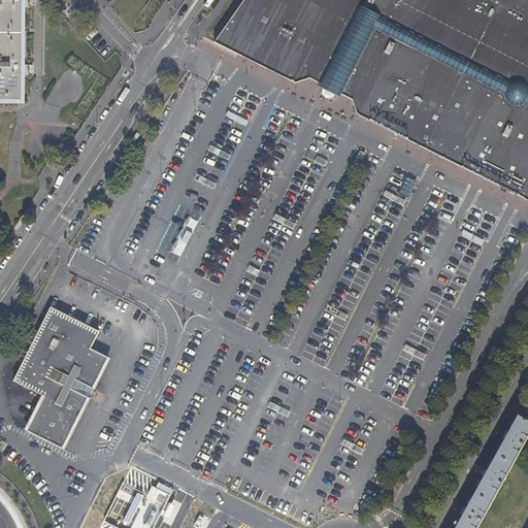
[(23,0),(0,0),(0,102),(22,103),(23,68),(23,0)]
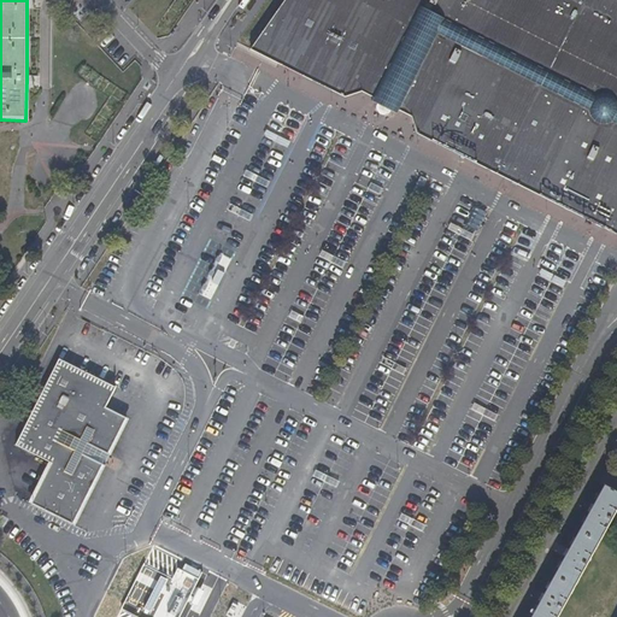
[(616,0),(282,0),(248,48),(342,97),(344,97),(359,92),(371,98),(369,101),(372,103),(375,104),(376,106),(378,107),(381,109),(382,110),(386,110),(388,110),(389,111),(393,113),(395,115),(398,111),(409,117),(415,134),(616,236),(616,0)]
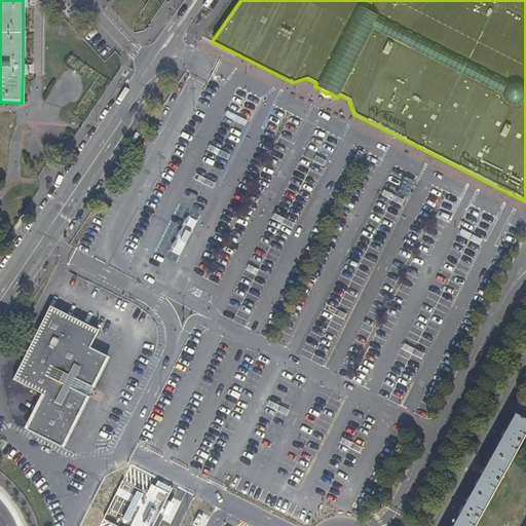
[(227,106),(221,118),(241,128),(248,116),(236,111),(227,106)]
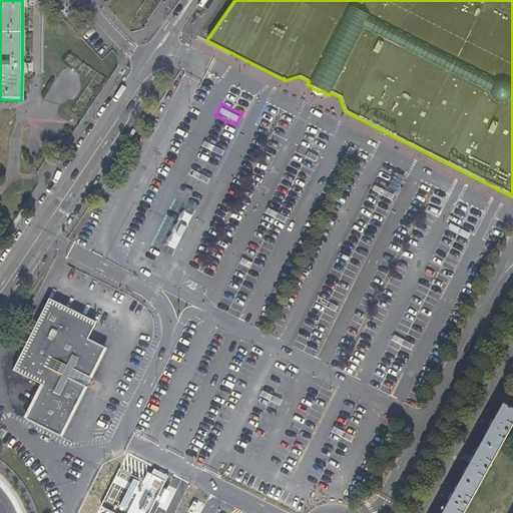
[(202,174),(192,169),(189,174),(199,179),(209,184),(212,179),(202,174)]
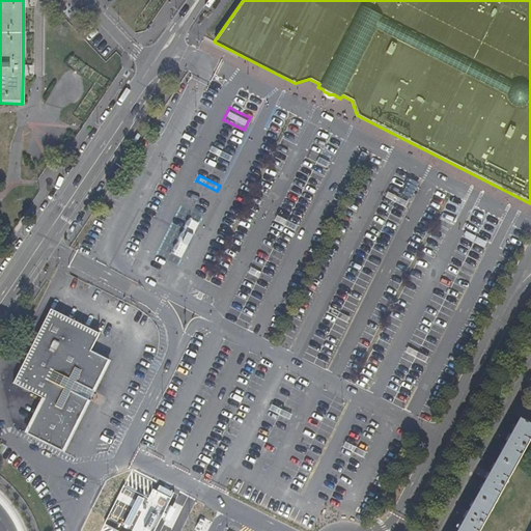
[(397,193),(388,188),(382,199),(391,204),(402,210),(408,198),(397,193)]
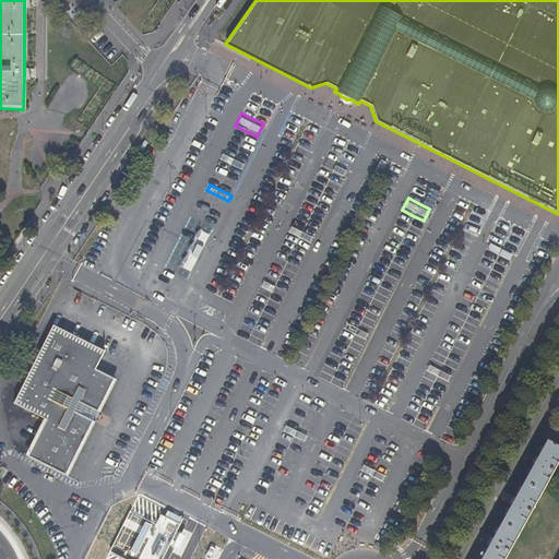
[(304,232),(293,226),(290,233),(301,238),(311,244),(314,237),(304,232)]
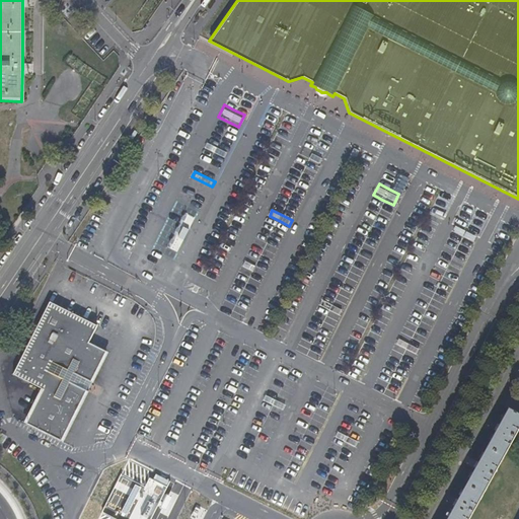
[(464,227),(455,222),(449,234),(459,239),(469,244),(474,233),(464,227)]
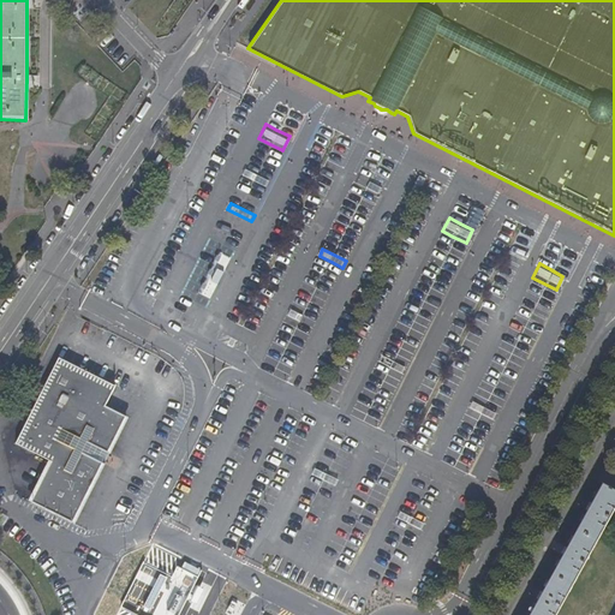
[(27,500),(67,521),(99,463),(93,460),(99,449),(103,452),(123,416),(102,405),(113,386),(57,356),(12,442),(47,460),(27,500)]
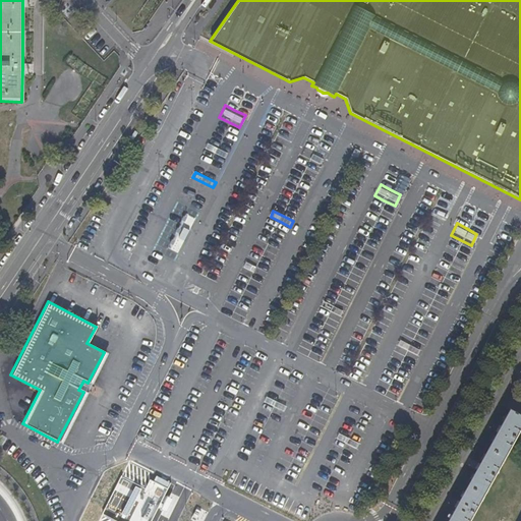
[(335,306),(326,301),(323,306),(332,311),(343,317),(345,311),(335,306)]
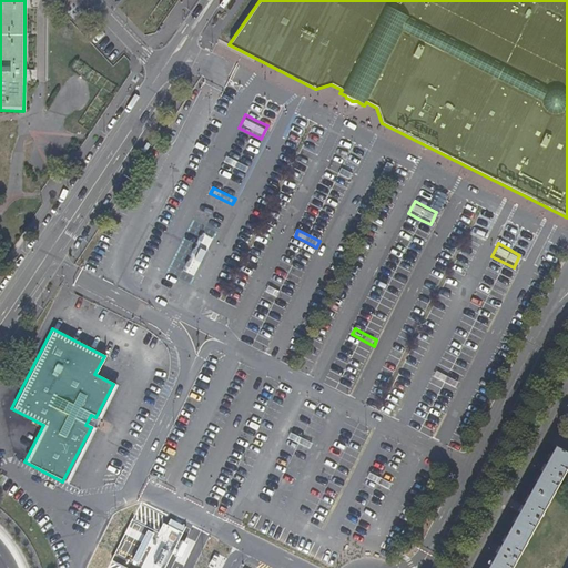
[(448,376),(437,371),(435,377),(445,383),(456,388),(459,382),(448,376)]
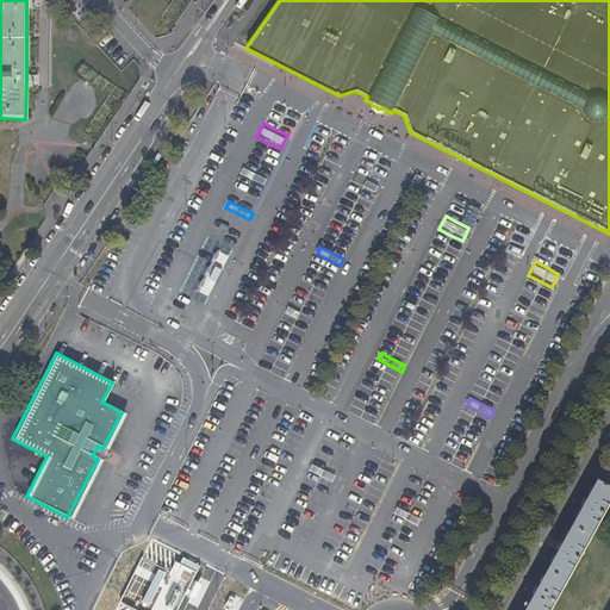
[(98,459),(103,448),(98,446),(92,456),(98,459)]
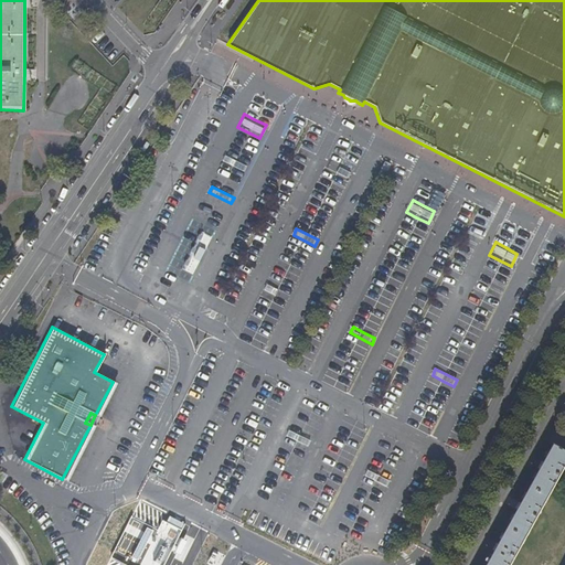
[(300,435),(290,429),(287,436),(297,441),(308,446),(311,440),(300,435)]
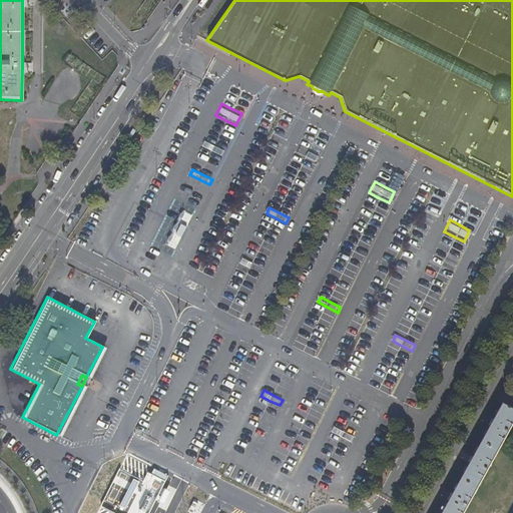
[(463,512),(512,422),(512,409),(502,404),(494,419),(491,426),(474,456),(470,463),(453,494),(450,500),(442,512),(463,512)]
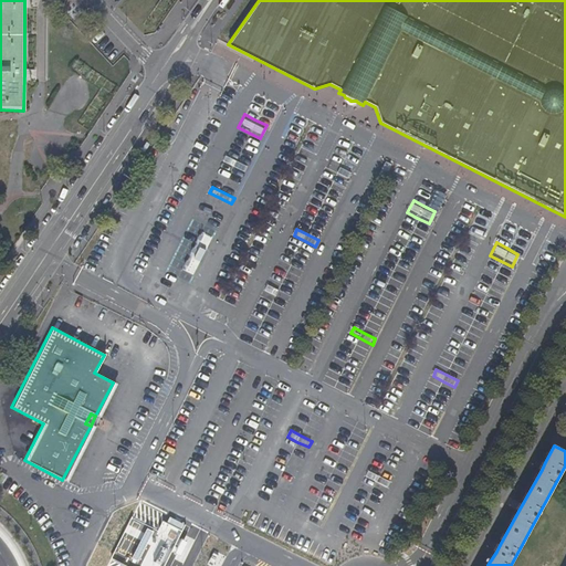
[(378,477),(368,471),(365,478),(375,482),(387,489),(390,482),(378,477)]
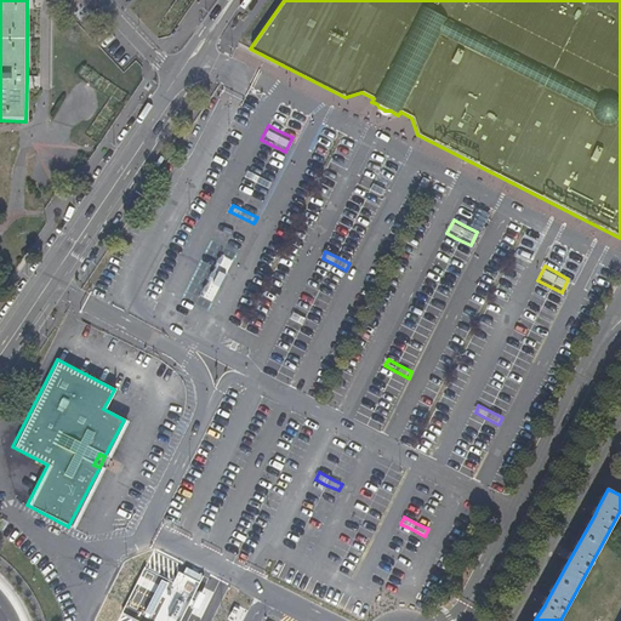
[(174,582),(146,568),(123,614),(138,620),(181,620),(204,575),(187,567),(184,574),(178,570),(174,582)]
